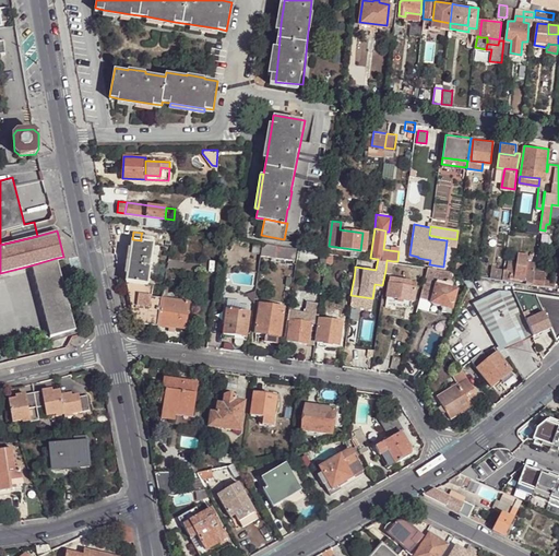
[(263,240),(249,238),(248,250),(262,252),(263,240)]
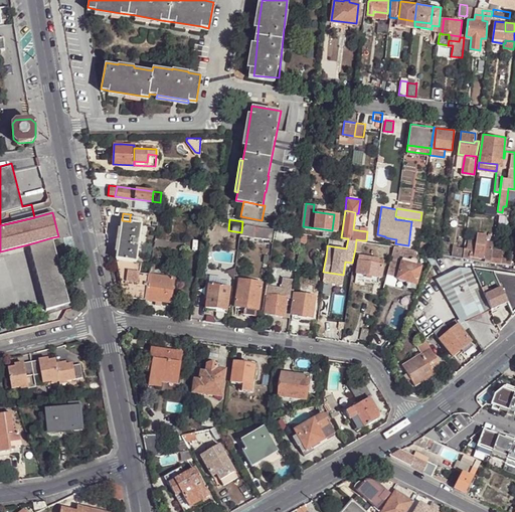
[(121,220),(116,259),(136,261),(141,223),(140,223),(130,221),(122,220),(121,220)]
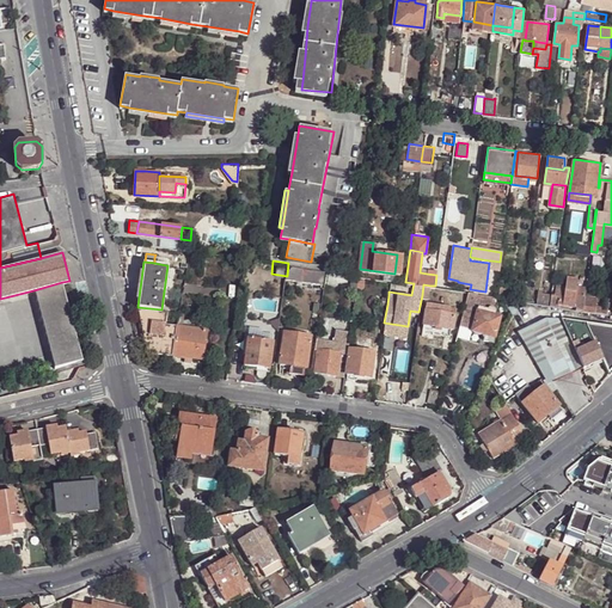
[(305,266),(288,263),(287,276),(287,277),(323,282),(325,270),(305,268),(305,266)]
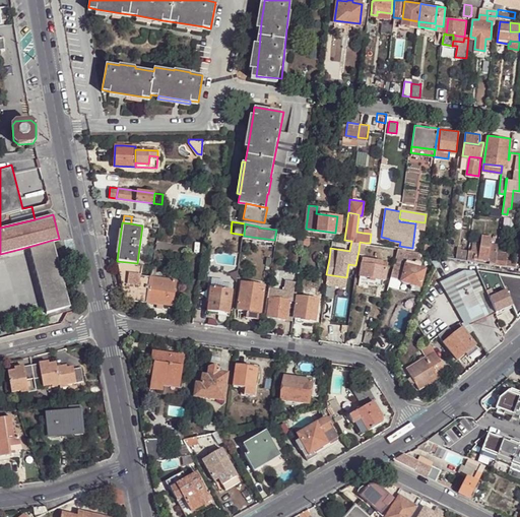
[(187,244),(156,239),(155,246),(186,251),(187,244)]
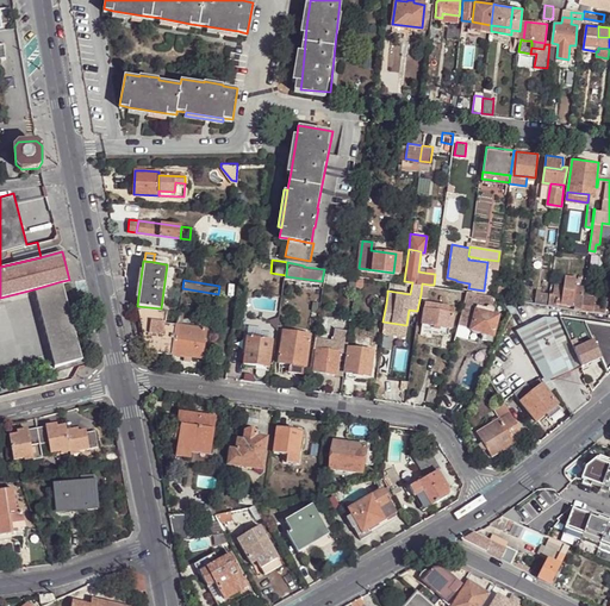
[(82,358),(62,281),(33,289),(54,366),(82,358)]
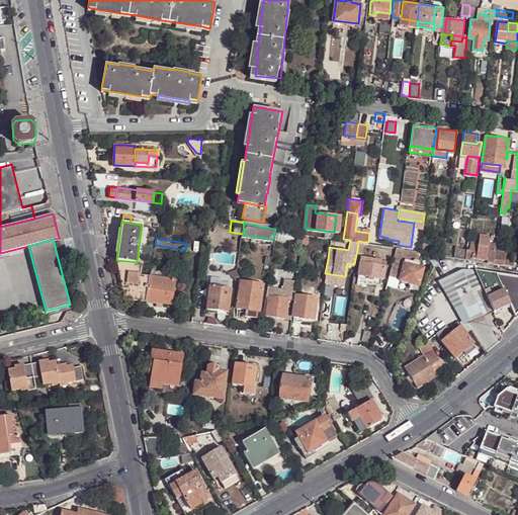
[(470,248),(494,251),(495,243),(482,241),(481,243),(471,242),(470,248)]
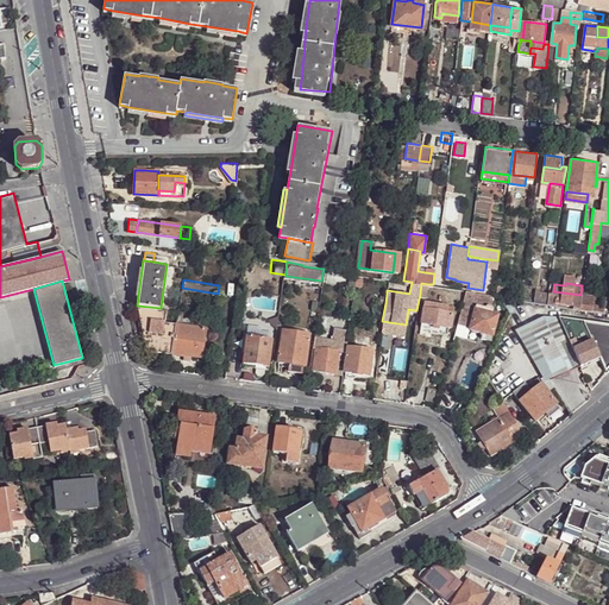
[(508,285),(497,284),(496,292),(508,295),(508,285)]
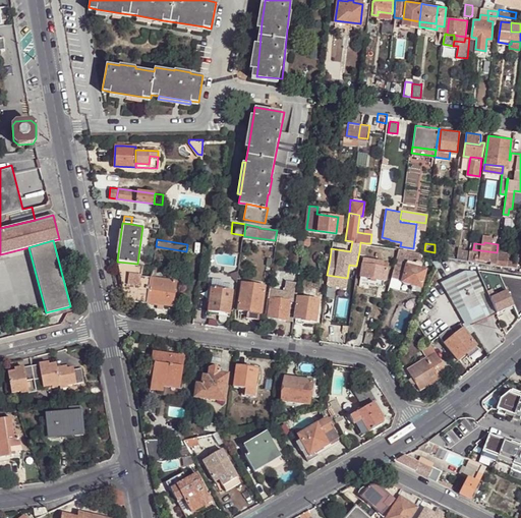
[(457,256),(467,257),(468,248),(458,247),(457,256)]
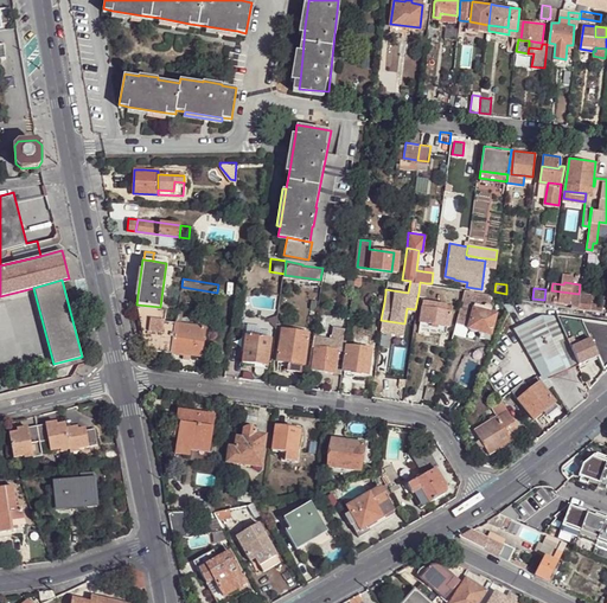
[(491,293),(465,289),(461,300),(489,305),(491,293)]
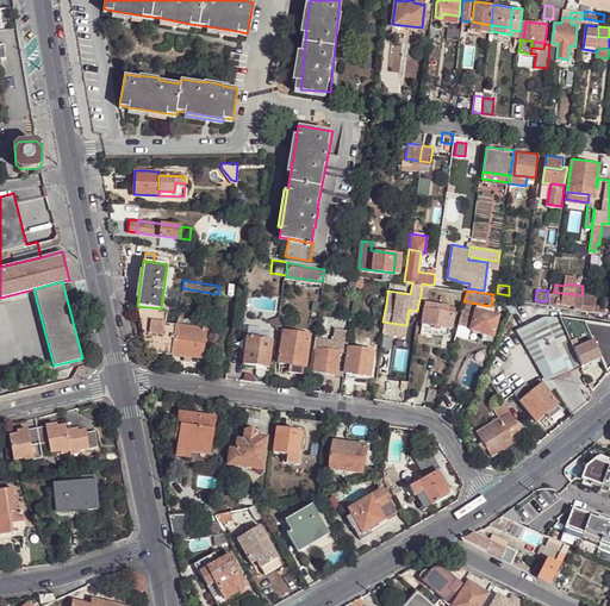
[(554,292),(549,291),(548,303),(556,304),(555,303),(573,305),(573,306),(580,307),(582,295),(554,292)]
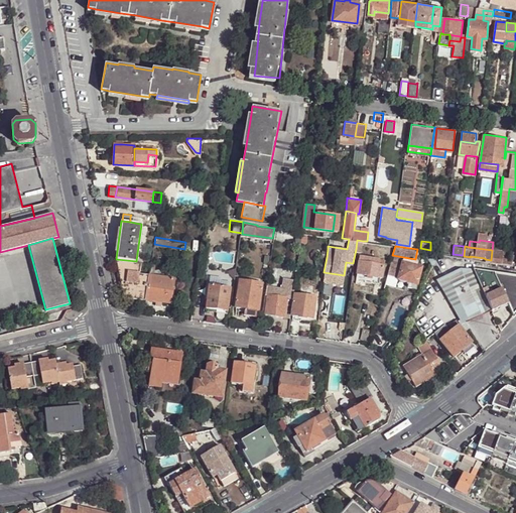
[(492,260),(502,261),(503,249),(493,247),(492,260)]
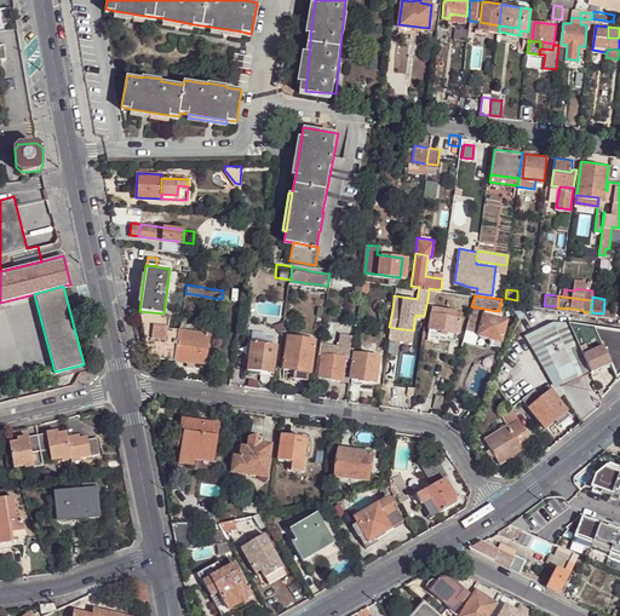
[(432,305),(431,312),(455,316),(457,309),(432,305)]
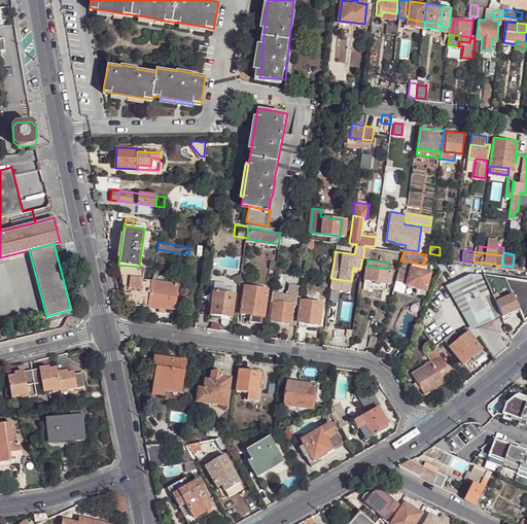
[(424,265),(400,260),(399,264),(411,267),(424,270),(424,265)]
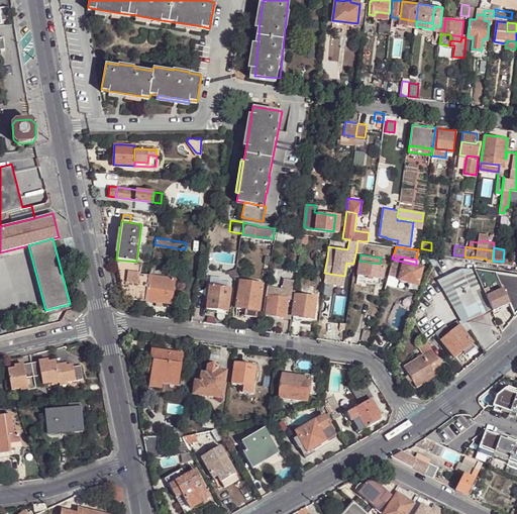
[(403,262),(392,259),(389,273),(399,276),(403,262)]
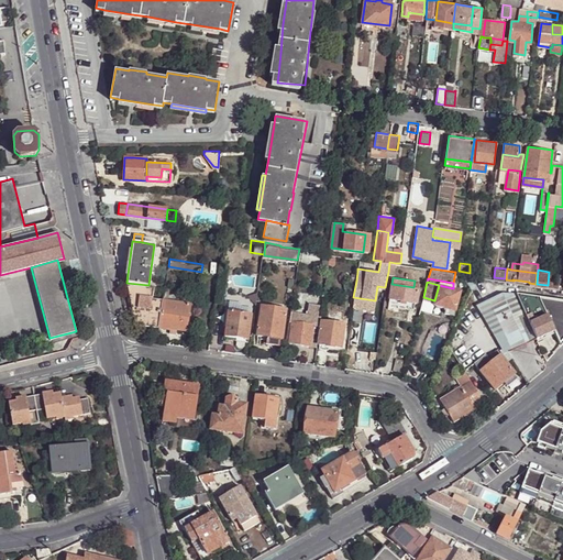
[(158,326),(163,298),(152,296),(153,286),(148,285),(127,283),(135,322),(158,326)]
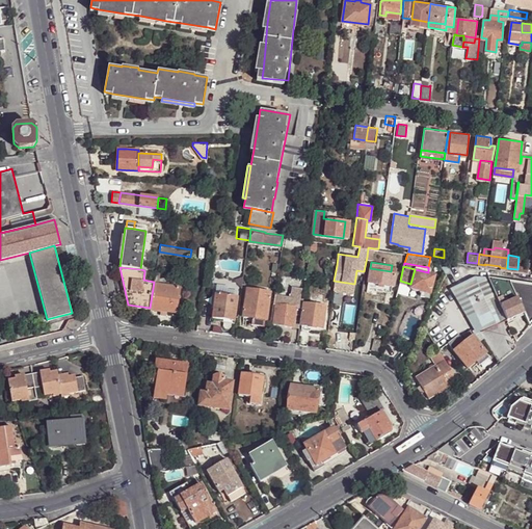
[(391,271),(370,268),(368,281),(376,283),(392,285),(394,285),(395,272),(391,271)]
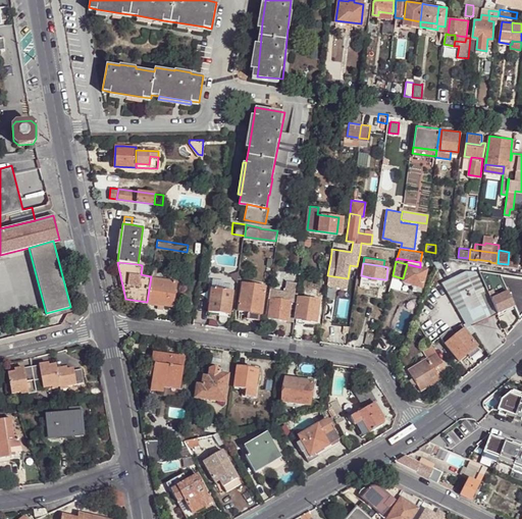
[(407,264),(403,278),(411,280),(424,284),(428,270),(420,267),(407,264)]
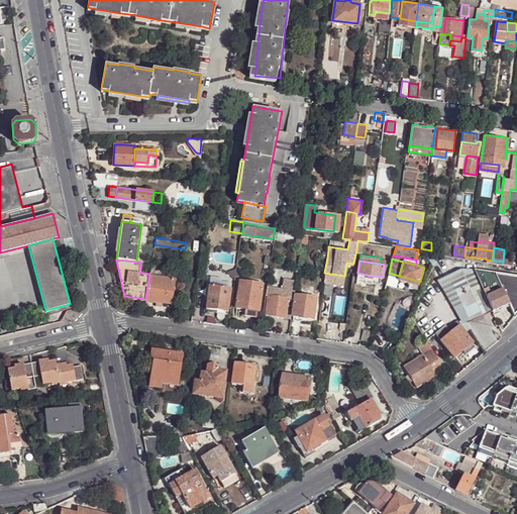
[(493,310),(488,296),(484,287),(476,269),(451,279),(469,320),(493,310)]
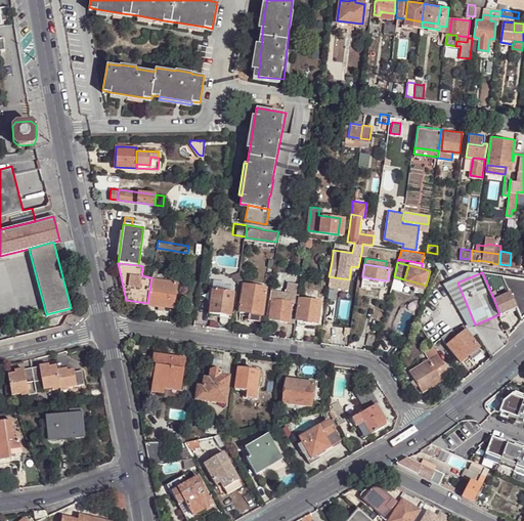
[(490,291),(494,300),(511,293),(517,307),(522,319),(523,317),(523,278),(482,272),(490,291)]
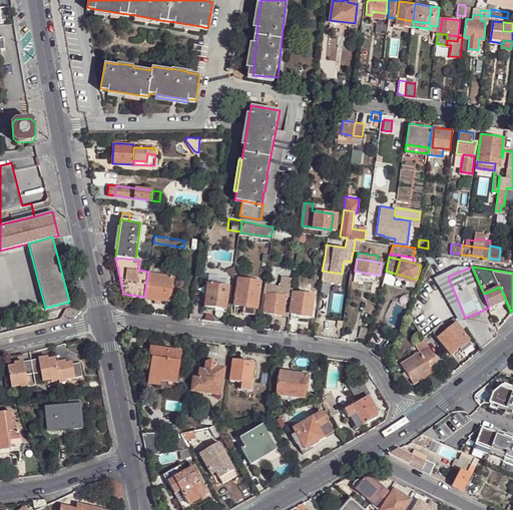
[(342,274),(322,271),(321,278),(341,281),(342,274)]
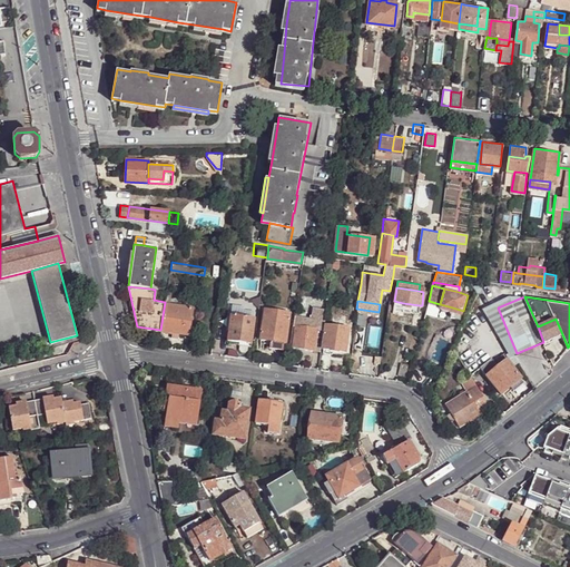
[(170,303),(165,302),(160,330),(173,332),(174,332),(174,331),(179,332),(189,333),(193,308),(170,303)]
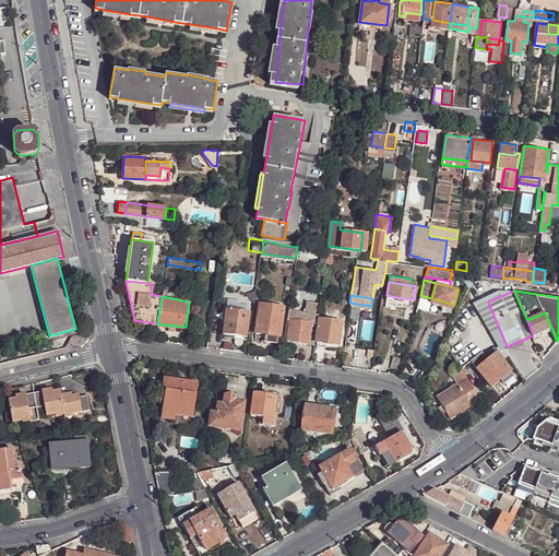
[(411,306),(412,299),(395,297),(394,304),(411,306)]
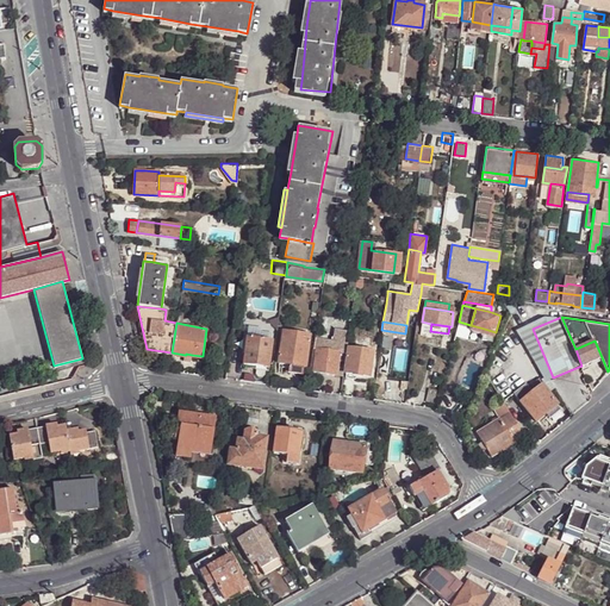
[(332,338),(316,336),(311,369),(342,374),(348,341),(344,341),(347,329),(335,328),(332,338)]
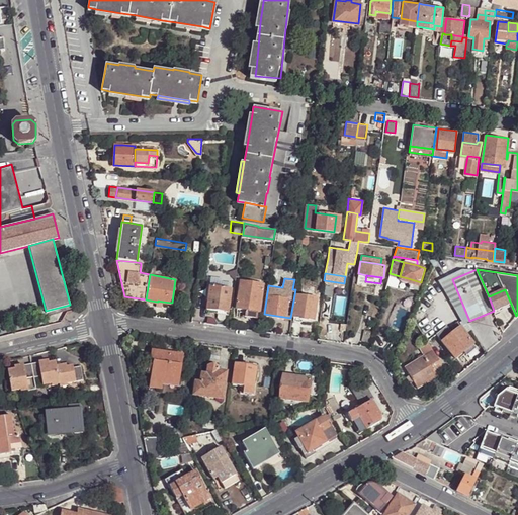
[(420,287),(421,282),(408,278),(407,283),(420,287)]
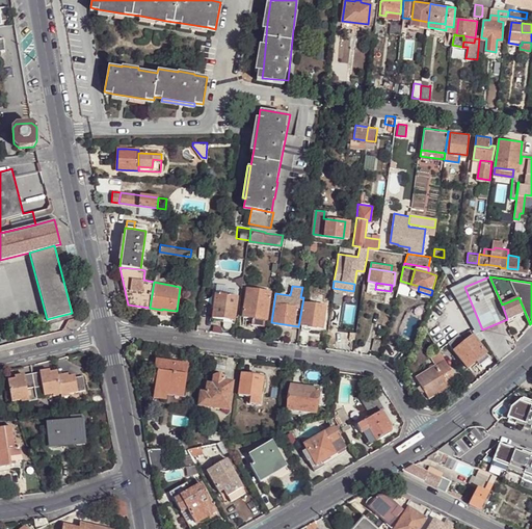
[(251,316),(264,318),(266,318),(269,291),(246,288),(242,315),(251,316)]
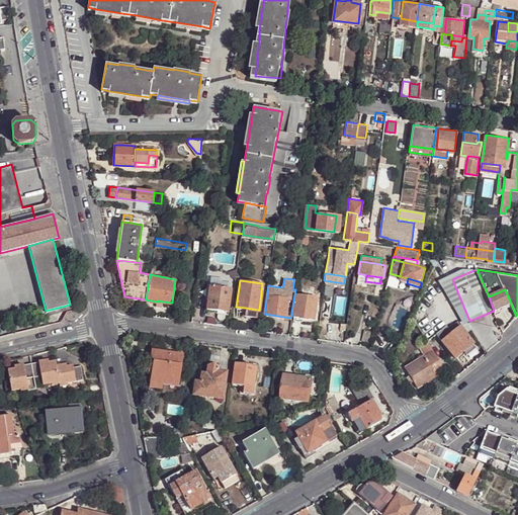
[(205,308),(218,310),(217,316),(219,317),(222,318),(225,317),(226,311),(228,311),(231,288),(225,287),(209,285),(205,308)]
